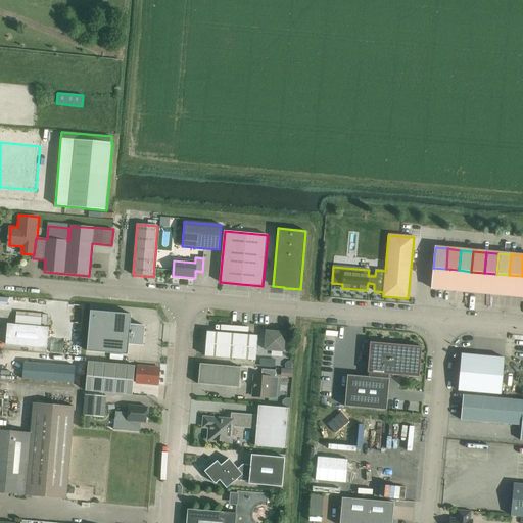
[(433,268),(431,289),(444,290),(445,278),(446,270),(446,269),(445,269),(433,268)]
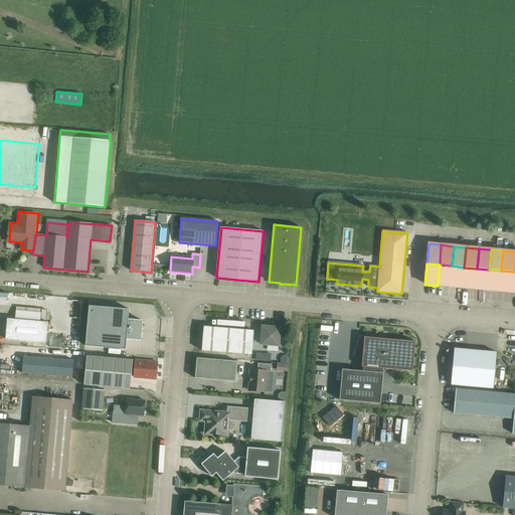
[(439,274),(438,286),(450,287),(452,267),(452,266),(440,265),(440,266),(439,274)]
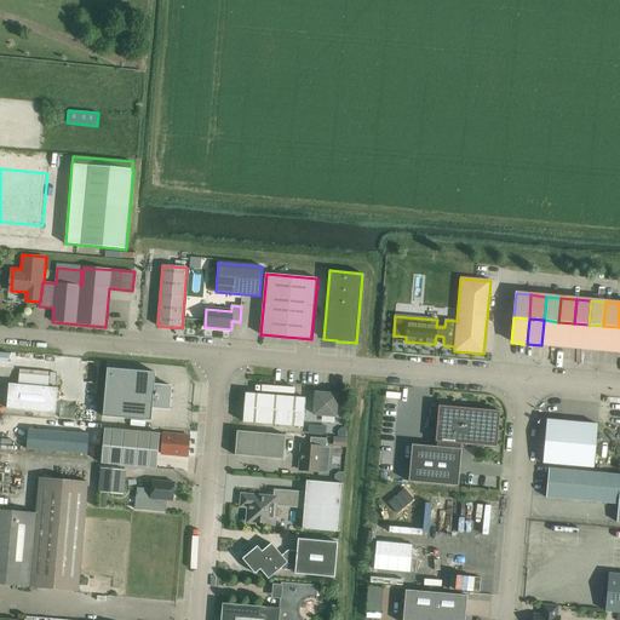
[(544,321),(541,345),(556,346),(558,322),(544,320),(544,321)]
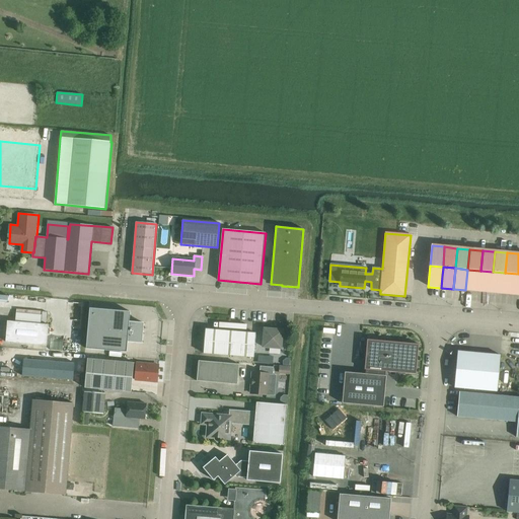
[(467,270),(465,290),(477,291),(478,291),(480,271),(467,270)]
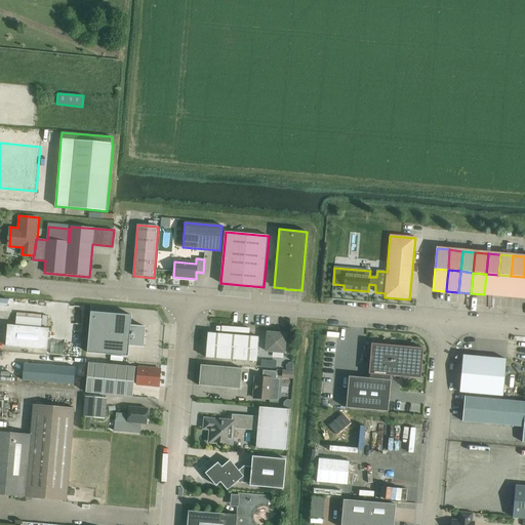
[(486,274),(484,294),(495,295),(496,295),(498,276),(498,275),(486,274)]
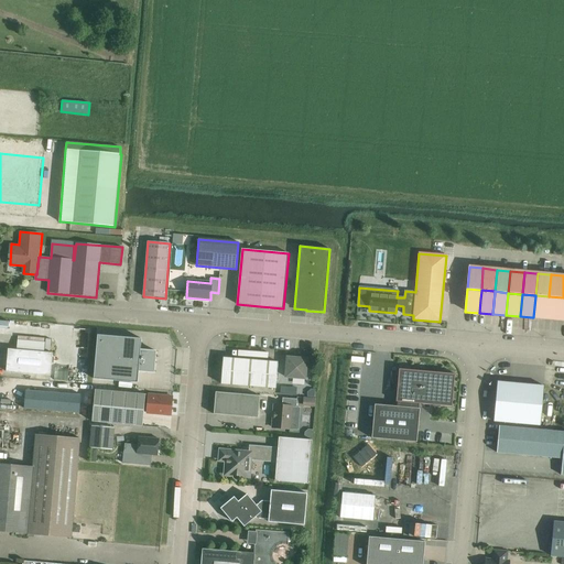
[(535,296),(533,317),(545,318),(546,318),(549,297),(549,296),(535,295),(535,296)]
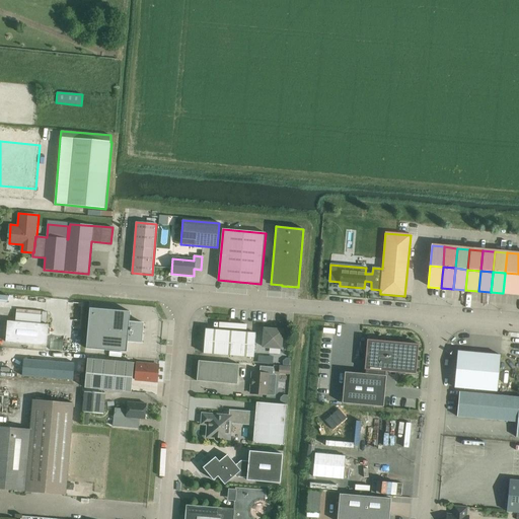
[(505,274),(503,293),(504,293),(514,294),(516,295),(517,275),(518,274),(505,273),(505,274)]
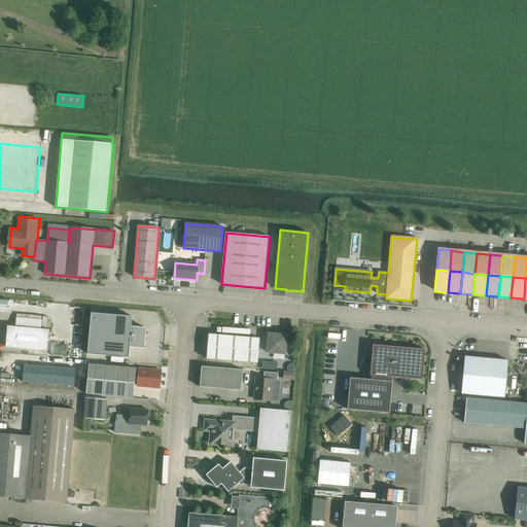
[(91,313),(88,354),(105,355),(129,357),(129,347),(134,347),(144,348),(145,338),(146,328),(140,328),(132,327),(132,321),(132,316),(101,314),(91,313)]
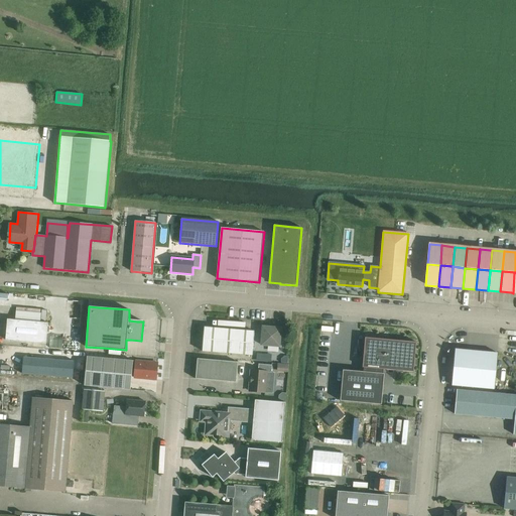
[(8,319),(6,340),(46,344),(48,323),(40,323),(40,313),(16,311),(15,319),(8,319)]
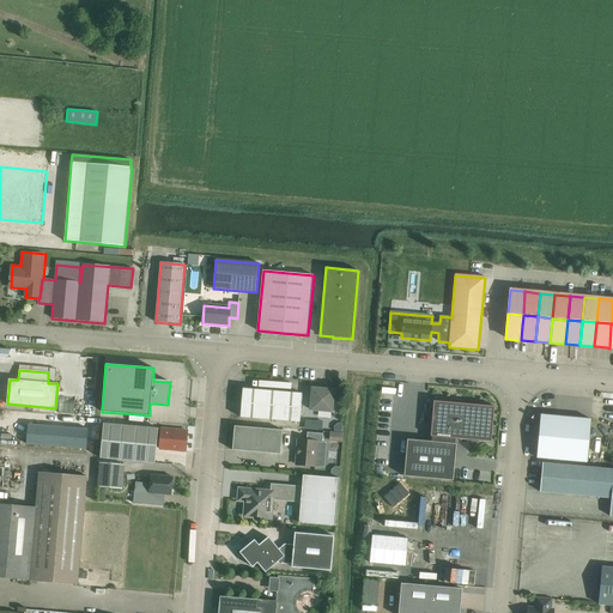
[(332,412),(334,390),(313,388),(311,410),(332,412)]
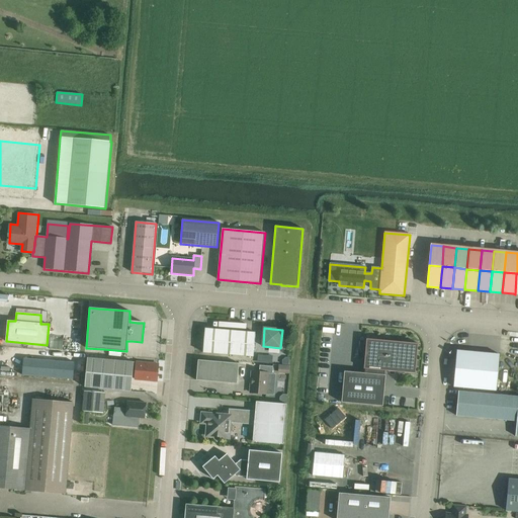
[(205,329),(203,353),(254,357),(255,333),(205,329)]
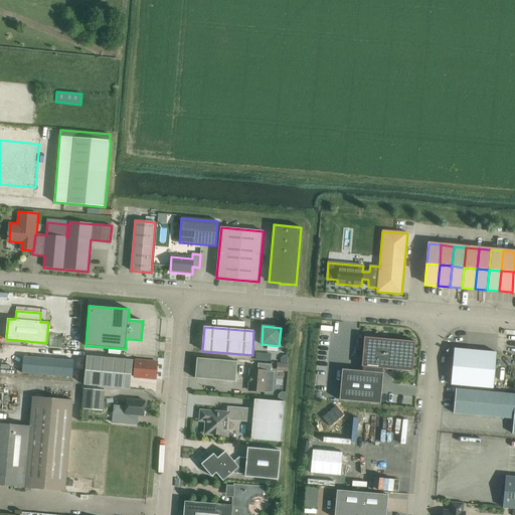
[(380,404),(383,373),(382,373),(382,369),(412,372),(415,342),(365,337),(362,367),(363,367),(363,371),(342,370),(339,400),(380,404)]
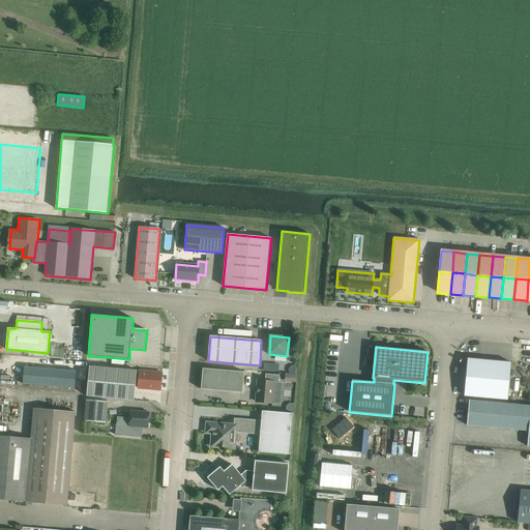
[(468,359),(464,396),(507,400),(510,363),(468,359)]
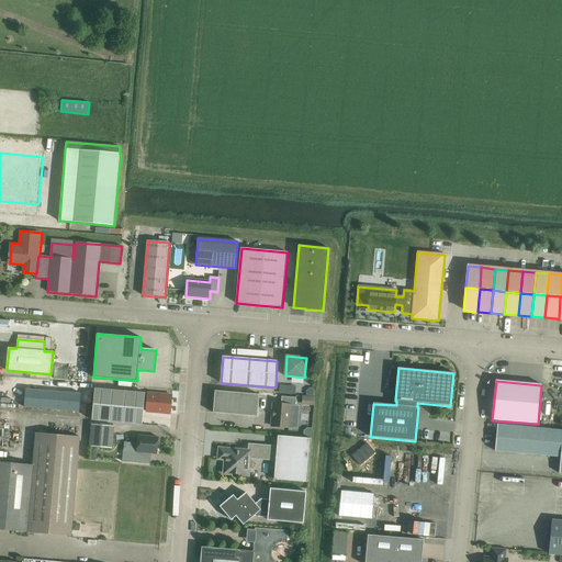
[(280,385),(279,393),(293,394),(294,389),(289,389),(289,386),(280,385)]
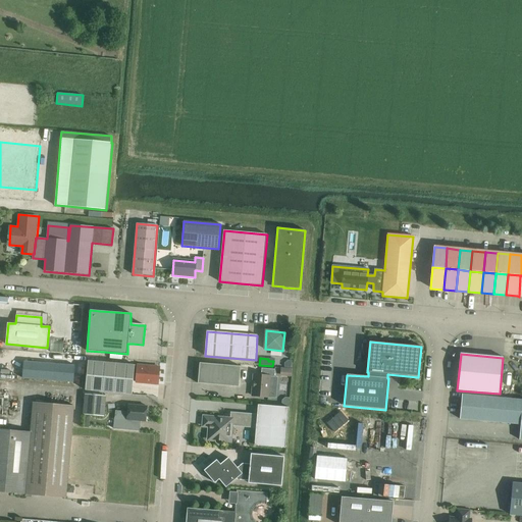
[(88,361),(86,390),(133,395),(134,376),(137,376),(136,382),(158,384),(160,367),(88,361)]
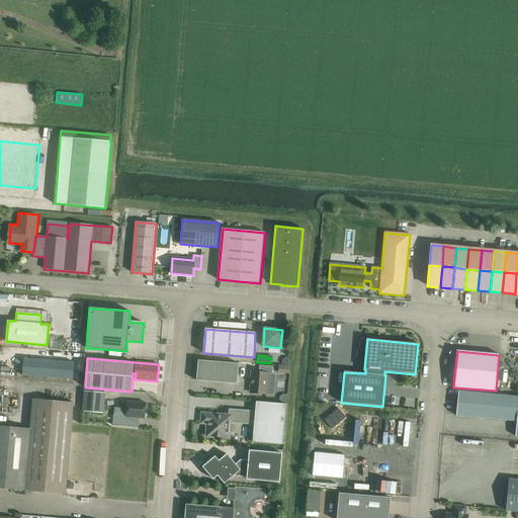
[(23,359),(22,375),(73,379),(74,363),(23,359)]
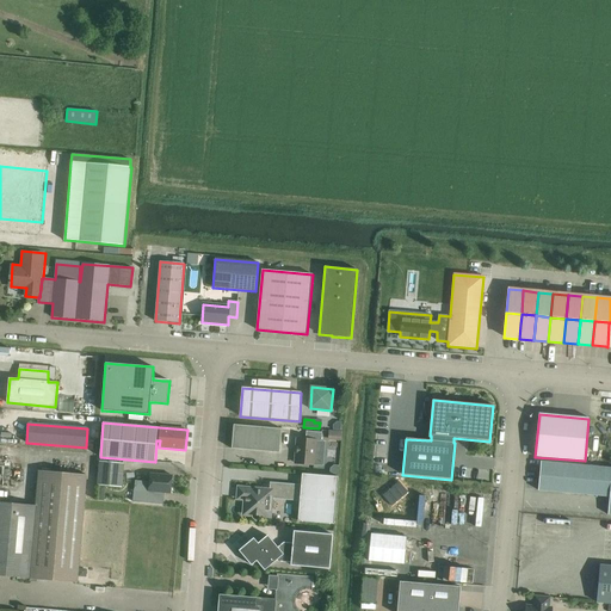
[(234,425),(232,449),(279,454),(282,430),(234,425)]
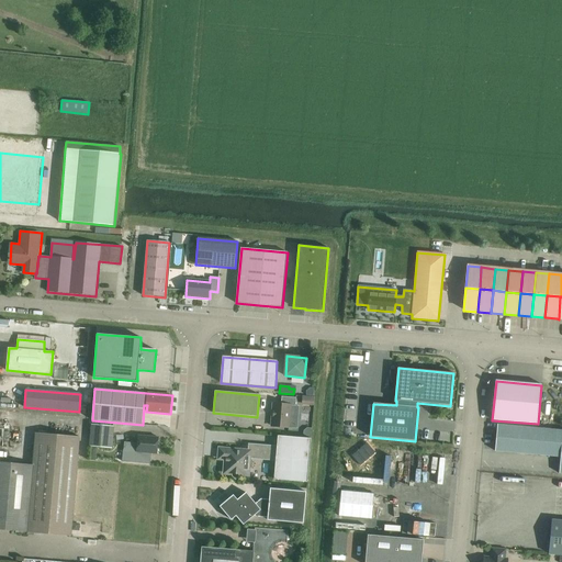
[(273,404),(272,418),(271,426),(289,428),(291,406),(295,406),(296,398),(282,396),(281,404),(273,404)]
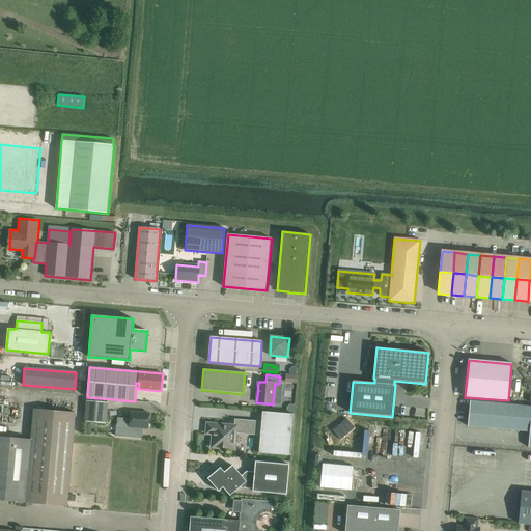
[(106,424),(107,412),(108,403),(86,401),(84,422),(106,424)]
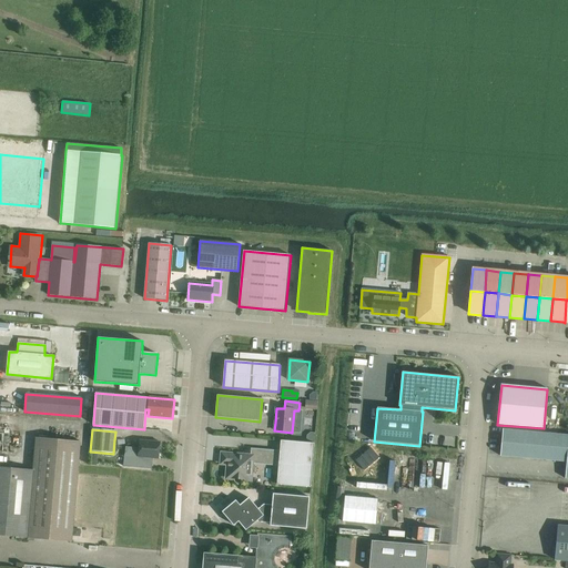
[(567,435),(503,429),(500,456),(567,462),(565,478),(567,478),(567,435)]
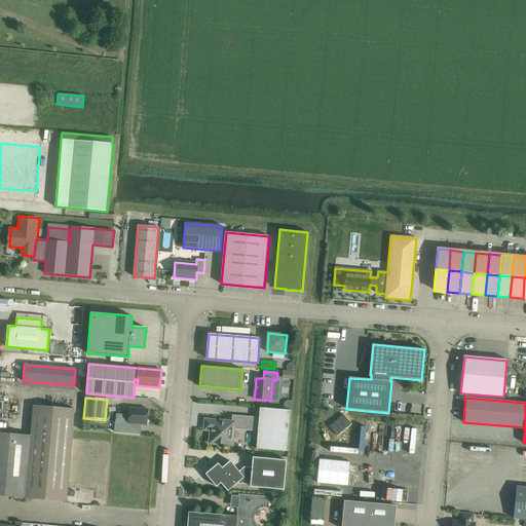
[(0,495),(67,501),(75,409),(33,406),(31,436),(0,433),(0,495)]
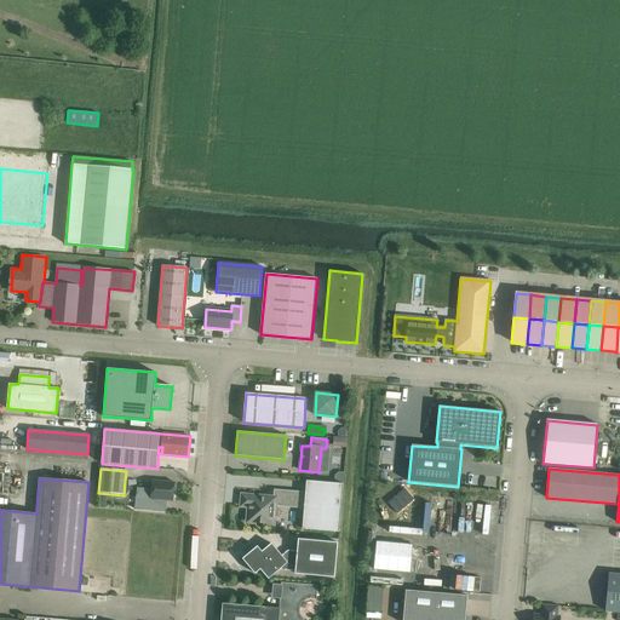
[(167,500),(173,501),(174,483),(153,481),(151,489),(137,488),(136,510),(166,512),(167,500)]
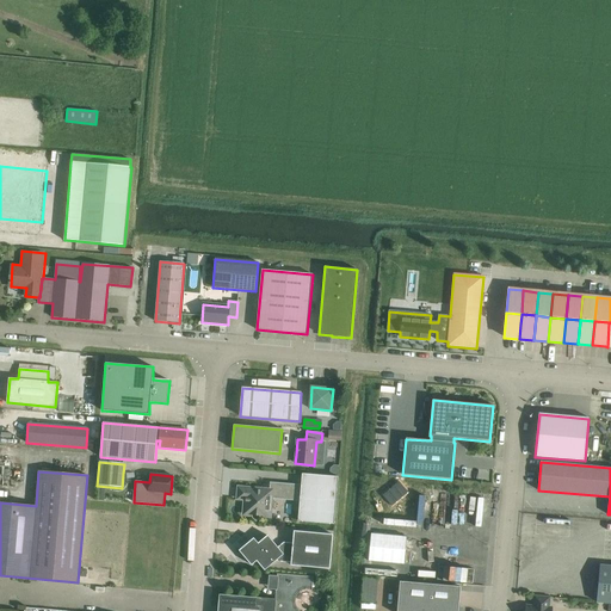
[(302,474),(301,486),(272,483),(271,491),(239,488),(238,499),(245,500),(245,506),(244,514),(253,516),(252,518),(254,519),(259,520),(261,518),(261,517),(271,517),(272,497),(300,500),(298,522),(334,524),(339,477),(302,474)]
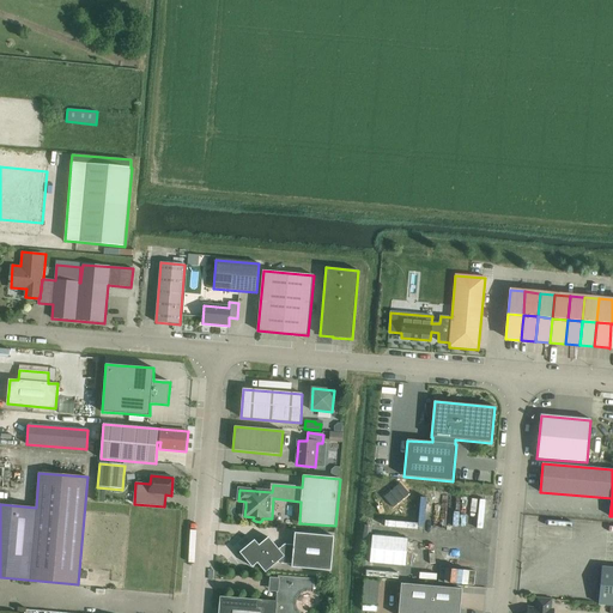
[(388,487),(377,496),(390,513),(401,504),(388,487)]
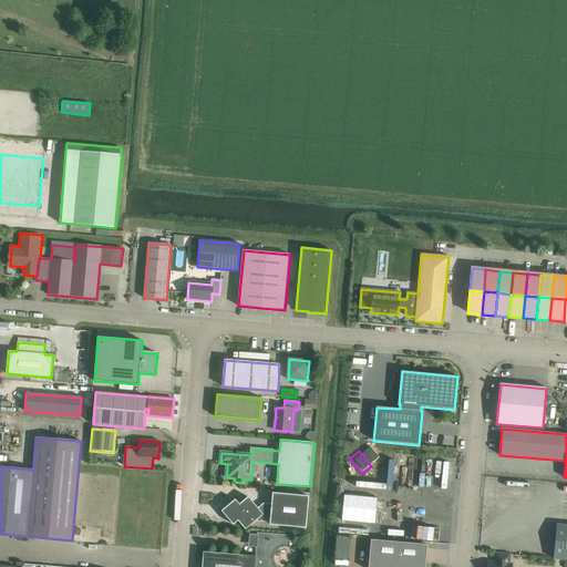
[(337,486),(336,501),(342,502),(344,487),(337,486)]
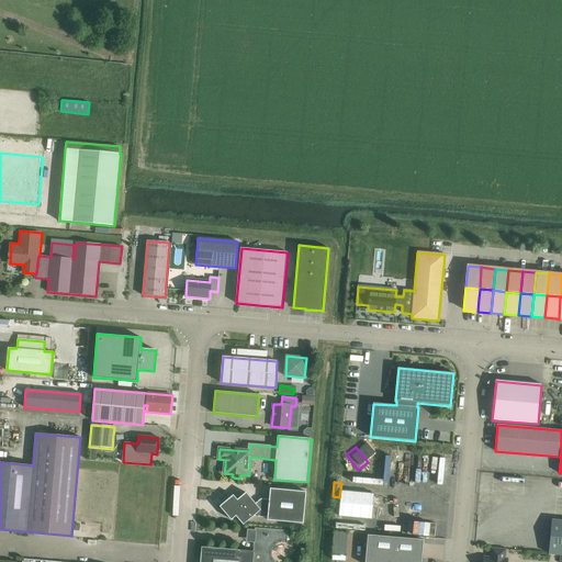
[(224,504),(224,510),(232,520),(236,516),(244,525),(255,516),(256,517),(268,518),(268,520),(304,524),(306,492),(270,489),(269,499),(261,498),(256,504),(246,493),(238,501),(234,495),(224,504)]
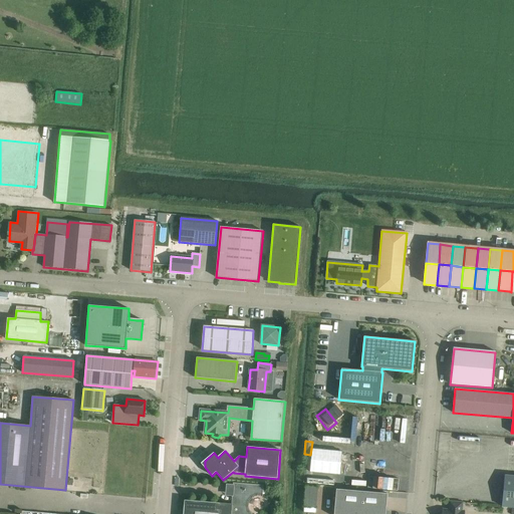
[(342,452),(312,449),(310,472),(340,475),(342,452)]
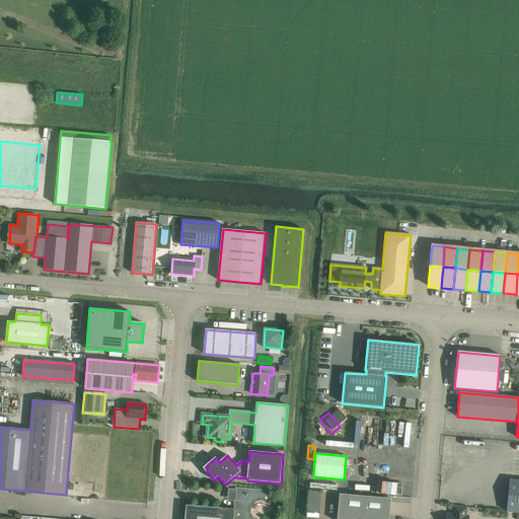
[(518,480),(509,480),(507,512),(518,512),(518,480)]
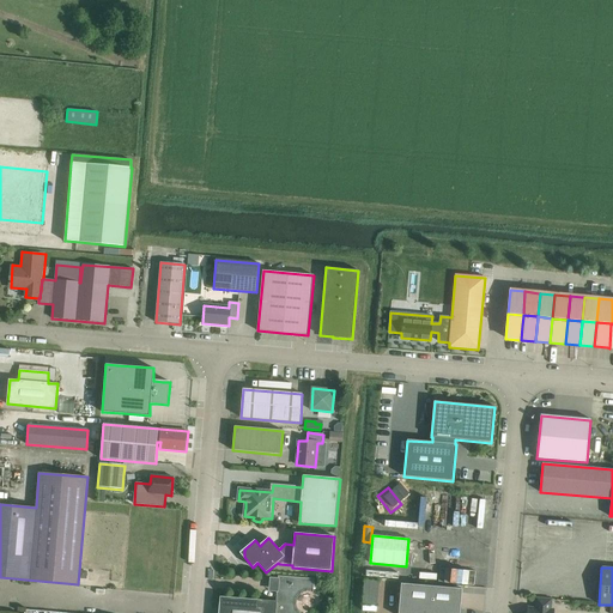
[(278,601),(275,612),(301,612),(298,611),(297,605),(298,599),(302,594),(307,592),(314,592),(314,580),(279,576),(277,601),(278,601)]
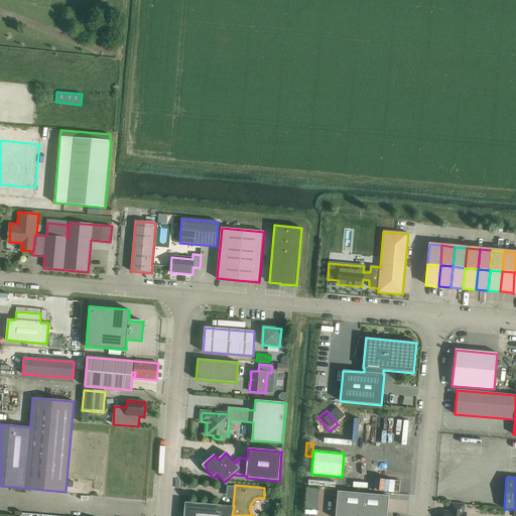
[(386,515),(389,496),(338,492),(335,515),(386,515)]
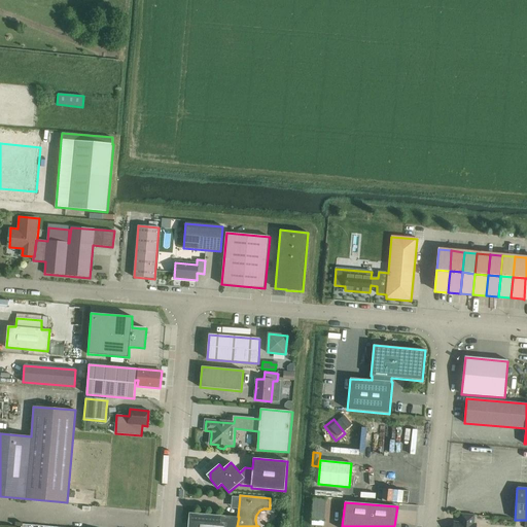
[(189,513),(187,526),(237,526),(239,517),(238,517),(189,513)]
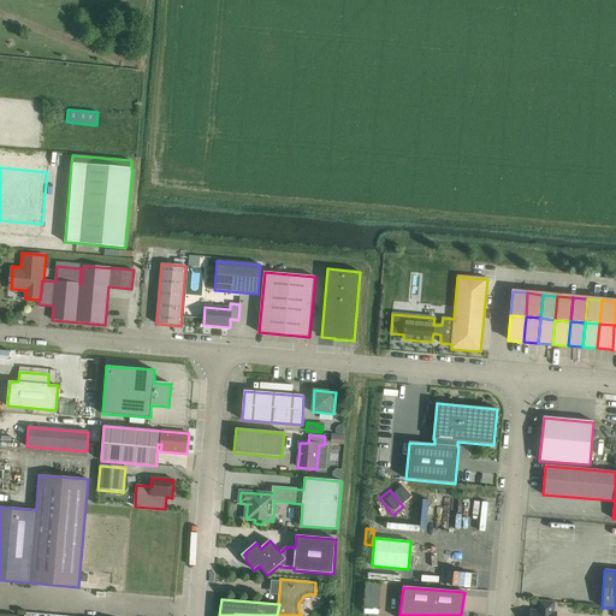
[(531,611),(529,615),(556,615),(556,614),(554,612),(555,603),(539,602),(538,611),(531,611)]
